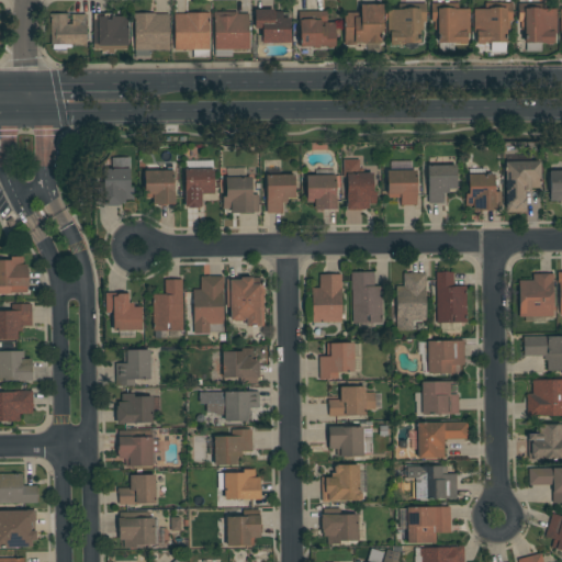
[(512,2),(513,21),(509,21),(509,30),(506,30),(506,42),(489,42),(489,43),(476,44),(476,31),(474,31),(473,9),(486,9),(486,3),(512,2)]
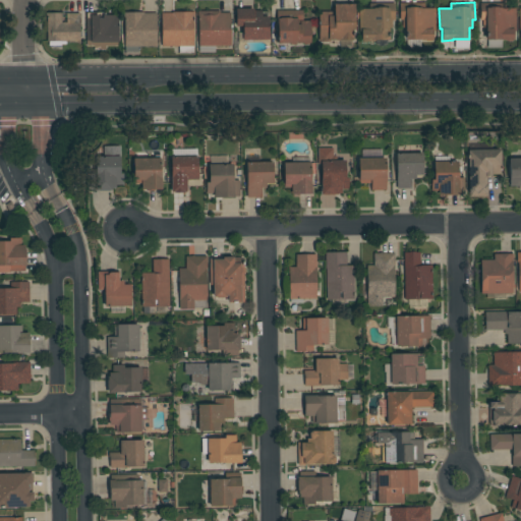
[(395,3),(395,20),(392,20),(392,27),(389,27),(389,40),(388,40),(388,44),(384,47),(380,47),(375,44),(375,42),(363,42),(361,40),(361,38),(362,38),(362,32),(359,32),(359,9),(369,8),(369,3),(395,3)]
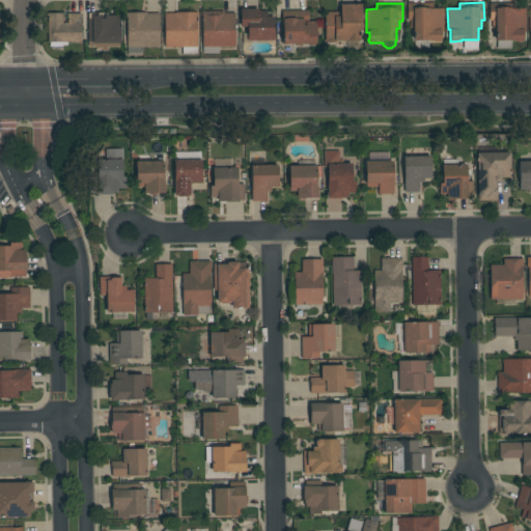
[(432,3),(432,8),(444,8),(444,31),(441,31),(441,40),(428,40),(428,48),(415,48),(415,40),(414,40),(414,28),(410,28),(410,21),(407,21),(407,3),(432,3)]
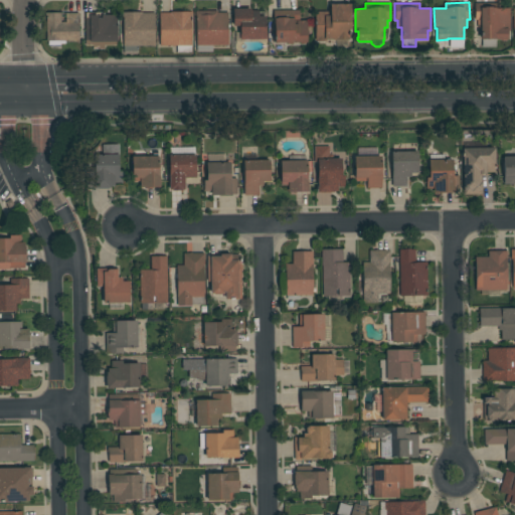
[(500,8),(510,8),(510,30),(508,30),(508,39),(497,40),(497,39),(496,39),(496,46),(482,47),(482,39),(481,39),(480,19),(475,19),(475,3),(500,3),(500,8)]
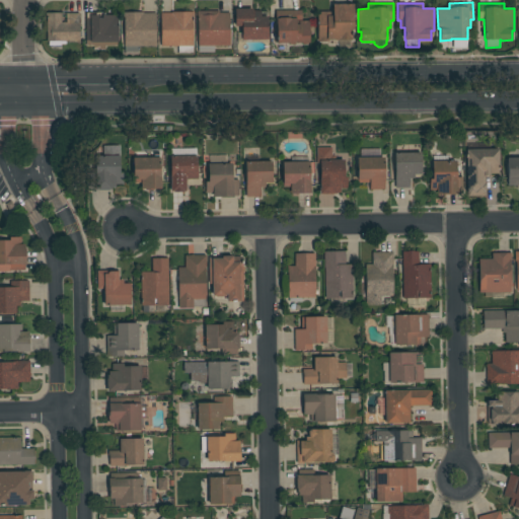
[(317,12),(332,12),(332,4),(354,4),(354,30),(352,30),(352,40),(339,40),(338,41),(335,41),(335,40),(328,40),(328,41),(327,41),(327,42),(319,42),(319,41),(318,42),(317,12)]
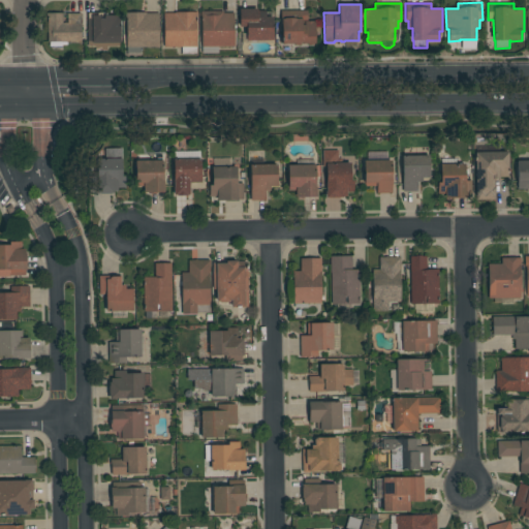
[(247,40),(247,27),(240,27),(240,9),(258,8),(258,11),(266,11),(266,18),(273,18),(273,40),(247,40)]
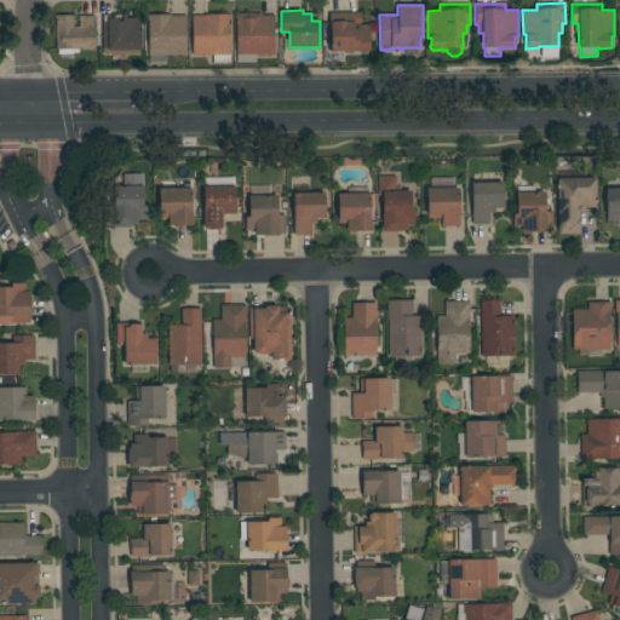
[(361,12),(361,24),(367,24),(367,26),(369,26),(369,28),(374,28),(374,41),(369,41),(371,51),(369,51),(367,52),(362,52),(360,51),(354,51),(352,52),(345,52),(344,51),(332,52),(331,42),(329,13),(361,12)]
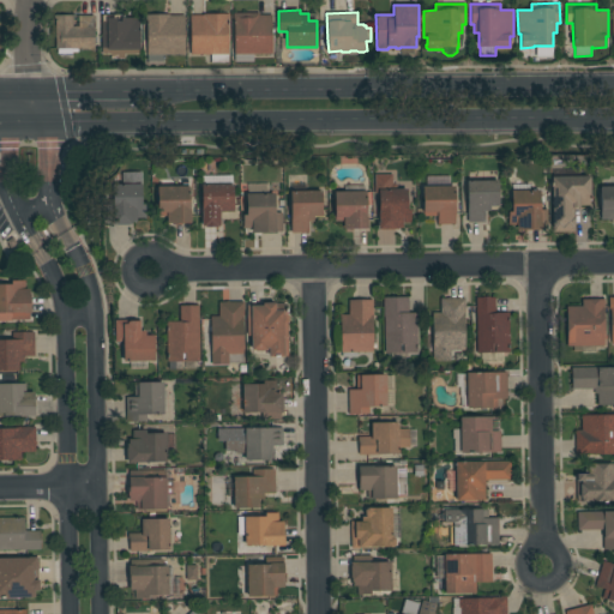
[(191,55),(191,16),(203,16),(203,14),(229,13),(229,20),(228,20),(229,54),(228,54),(228,64),(211,64),(211,55),(191,55)]
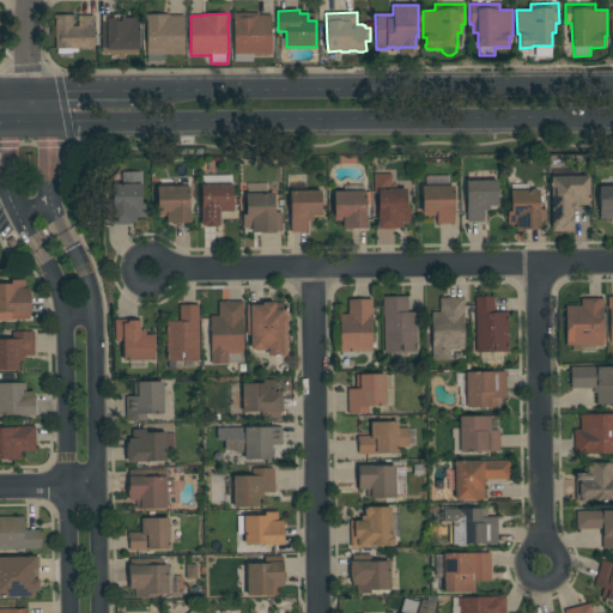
[(234,24),(232,24),(232,13),(259,13),(259,16),(272,14),(272,55),(253,55),(253,62),(235,62),(234,24)]
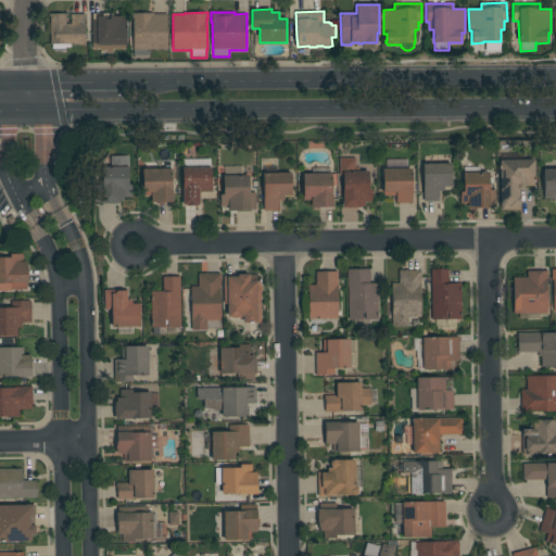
[(71,45),(71,47),(65,48),(65,51),(55,51),(55,49),(52,49),(52,45),(50,45),(50,20),(49,20),(49,14),(66,13),(66,24),(71,24),(71,14),(85,14),(85,25),(86,25),(86,45),(71,45)]
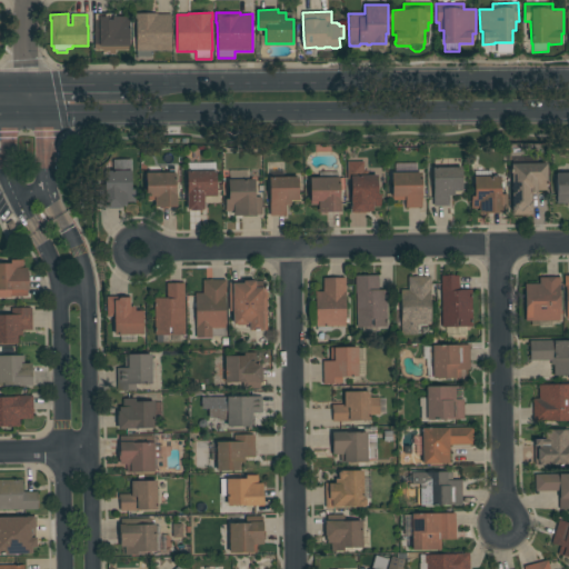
[(95,20),(95,13),(116,13),(116,17),(128,17),(128,19),(130,19),(130,46),(129,46),(129,50),(116,50),(116,55),(102,55),(102,50),(95,50),(95,20)]
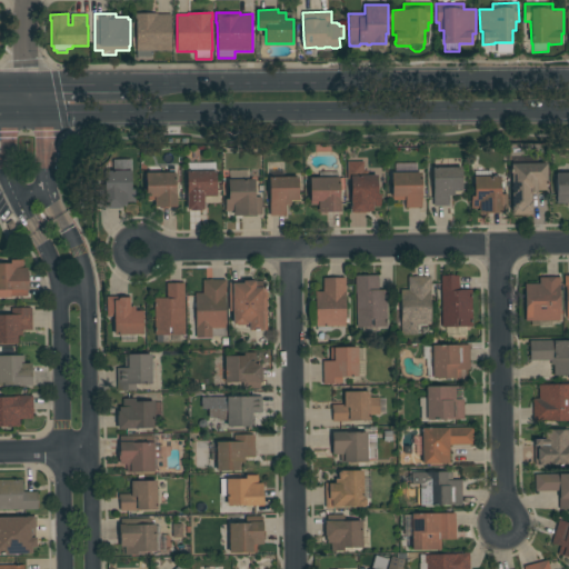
[(152,51),(152,59),(137,59),(137,13),(158,13),(158,15),(171,15),(171,51),(152,51)]
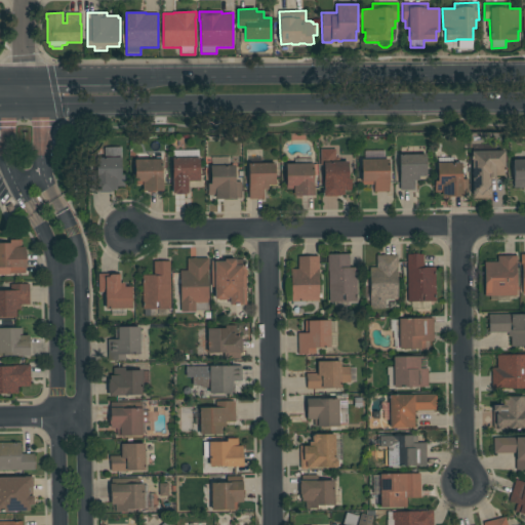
[(348,162),(349,179),(352,179),(352,191),(345,191),(345,195),(340,195),(340,196),(337,196),(337,197),(327,197),(327,196),(323,196),(323,191),(324,191),(324,165),(320,165),(320,150),(336,149),(336,157),(338,157),(338,162),(348,162)]
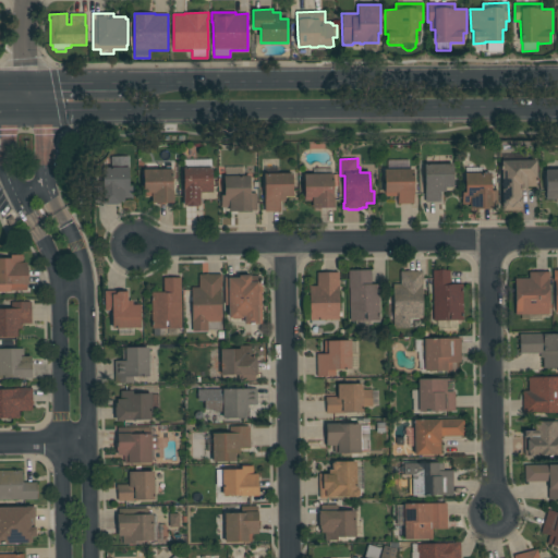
[(536,160),(537,178),(536,178),(536,186),(526,187),(526,189),(522,189),(522,210),(502,210),(501,160),(536,160)]
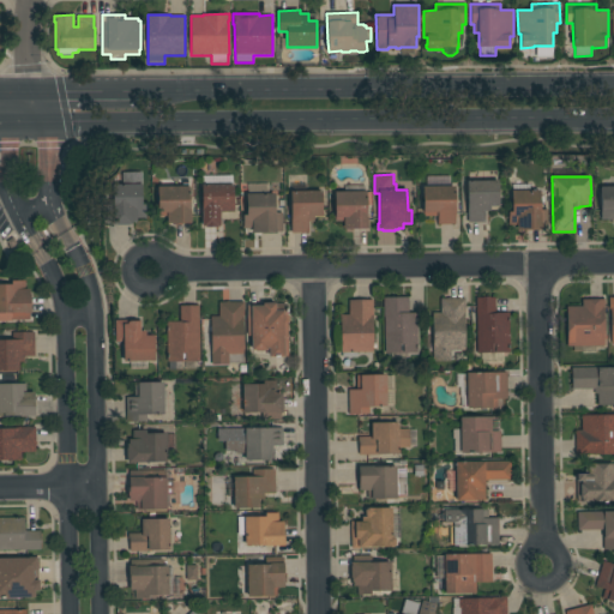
[(498,181),(499,206),(491,206),(491,211),(485,211),(485,222),(468,222),(467,181),(498,181)]
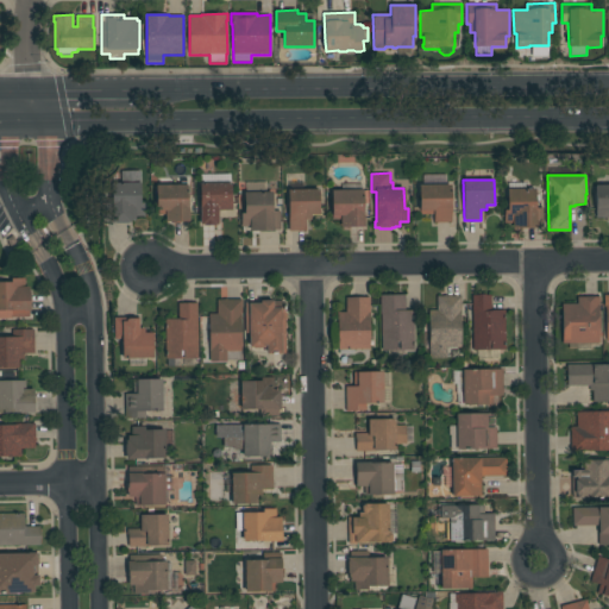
[(140,182),(140,203),(144,203),(144,217),(136,217),(136,220),(131,220),(131,223),(115,224),(115,223),(112,223),(112,220),(106,220),(105,203),(112,203),(112,183),(140,182)]
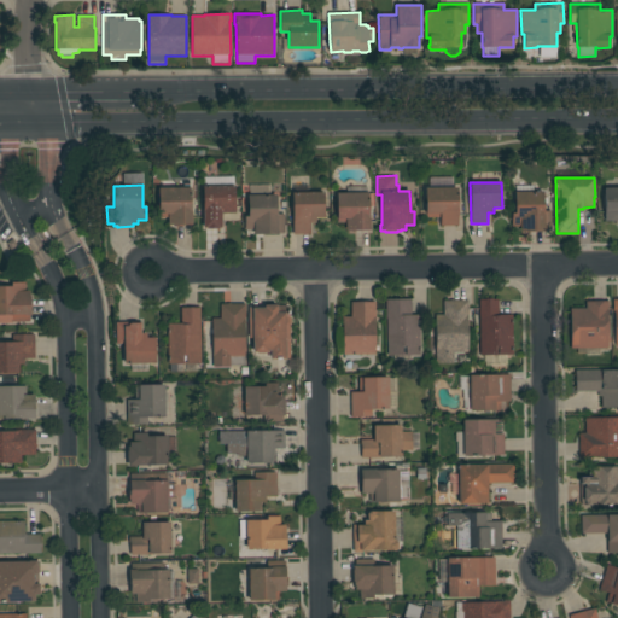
[(235,214),(221,214),(222,228),(219,228),(219,229),(207,229),(207,228),(203,228),(203,186),(235,185),(235,214)]
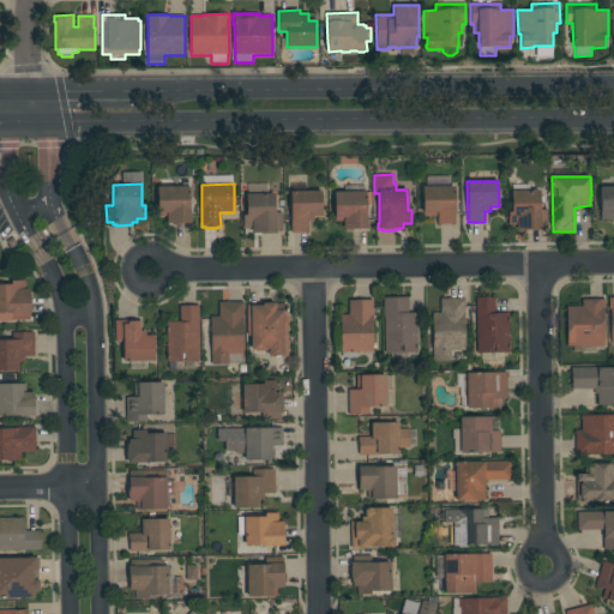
[(190,186),(191,209),(192,223),(181,223),(181,224),(172,224),(172,223),(167,223),(167,216),(158,216),(158,187),(190,186)]
